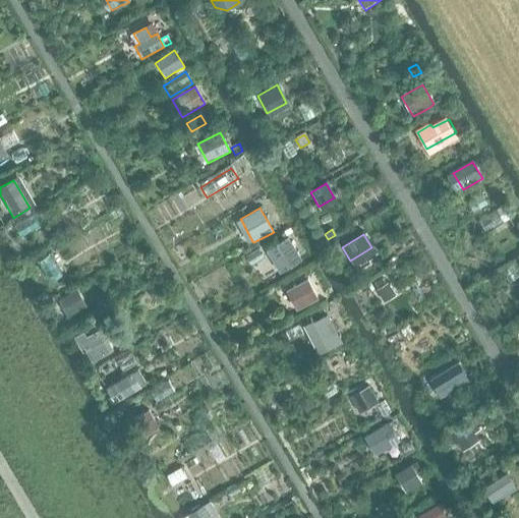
[(287,238),(265,252),(274,267),(279,264),(284,271),(301,260),(287,238)]
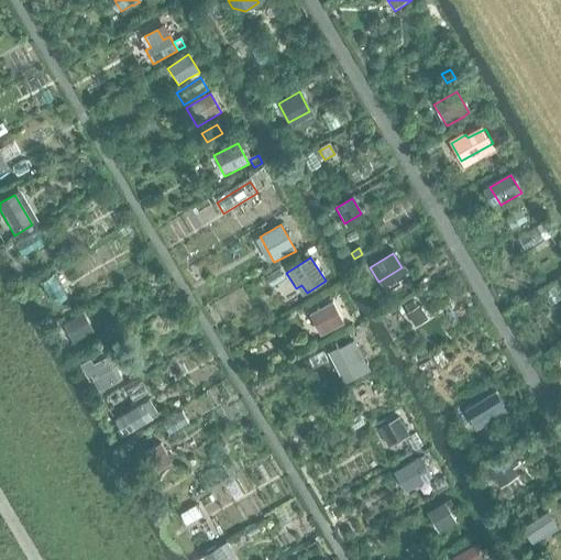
[(67,302),(53,280),(41,287),(54,309),(67,302)]
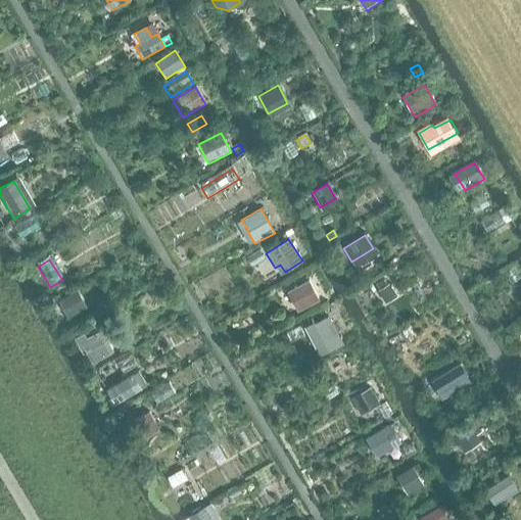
[(519,282),(513,272),(504,276),(511,287),(519,282)]
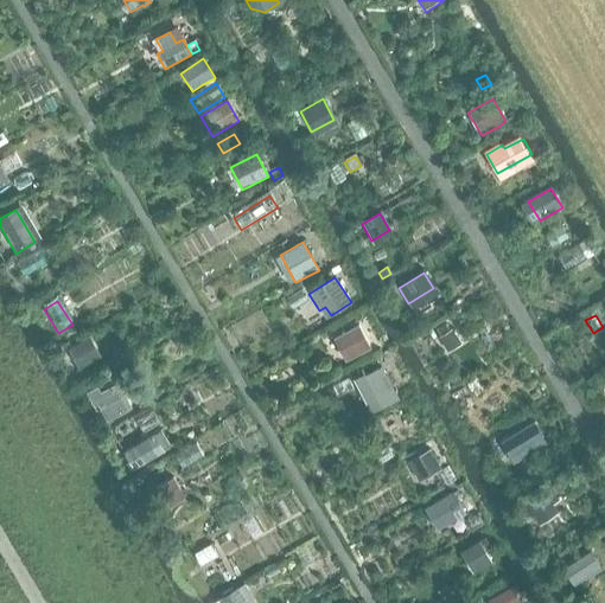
[(358,327),(332,340),(344,363),(370,350),(358,327)]
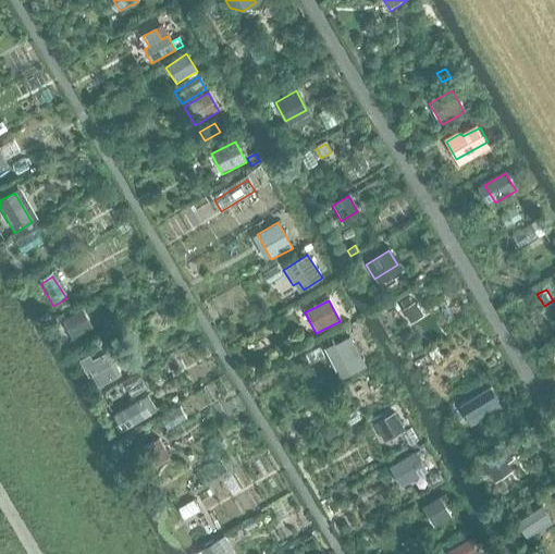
[(408,300),(401,305),(404,311),(403,311),(408,321),(419,314),(414,305),(411,306),(408,300)]
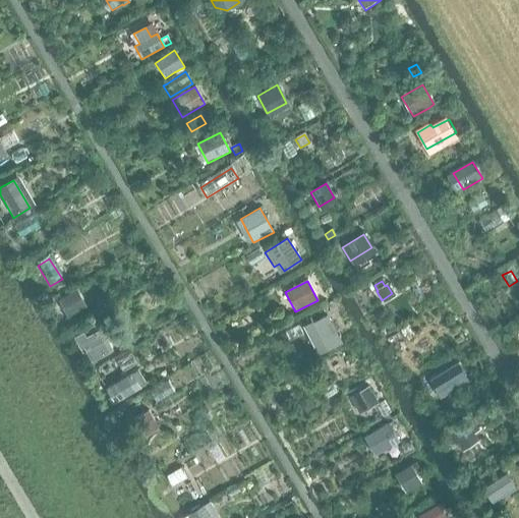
[(76,290),(57,301),(66,319),(87,307),(76,290)]
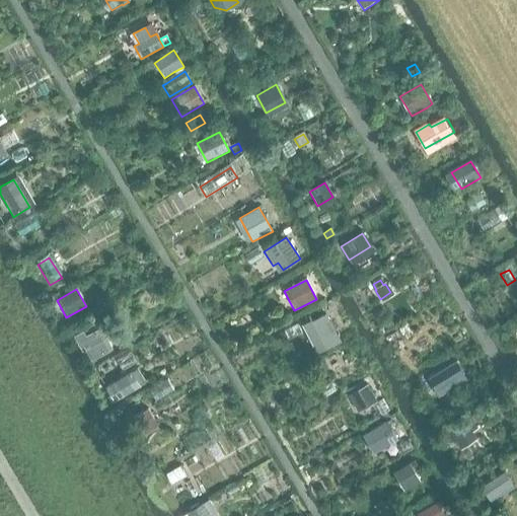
[(325,314),(301,327),(316,355),(341,342),(325,314)]
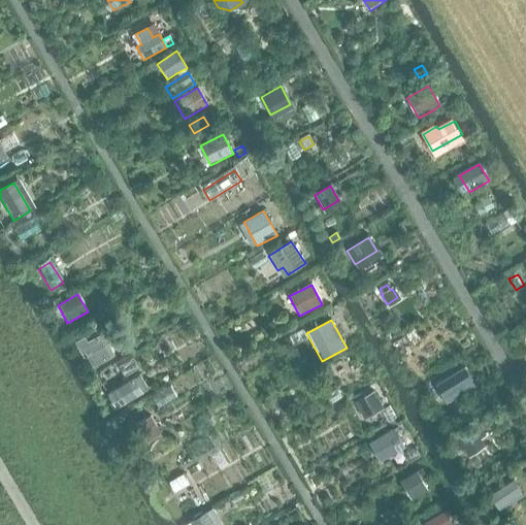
[(84,337),(74,343),(80,356),(85,354),(93,368),(114,356),(102,334),(87,342),(84,337)]
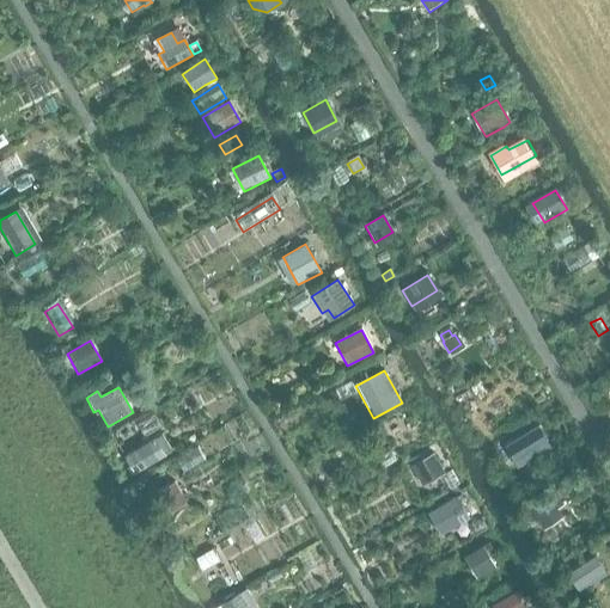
[(382,430),(394,453),(416,441),(404,418),(382,430)]
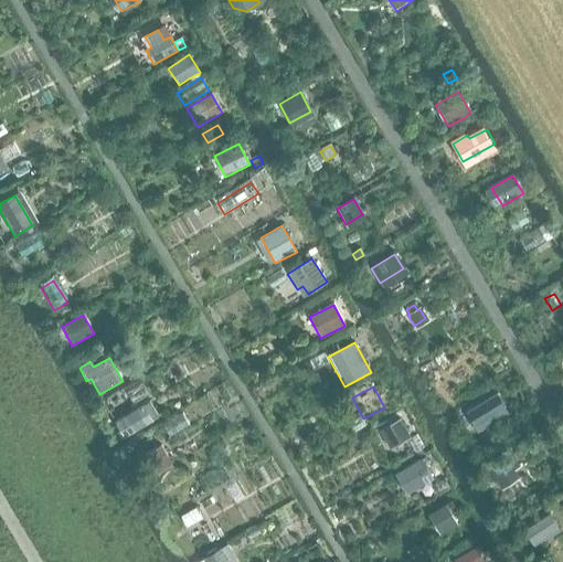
[(141,396),(137,389),(128,394),(131,401),(141,396)]
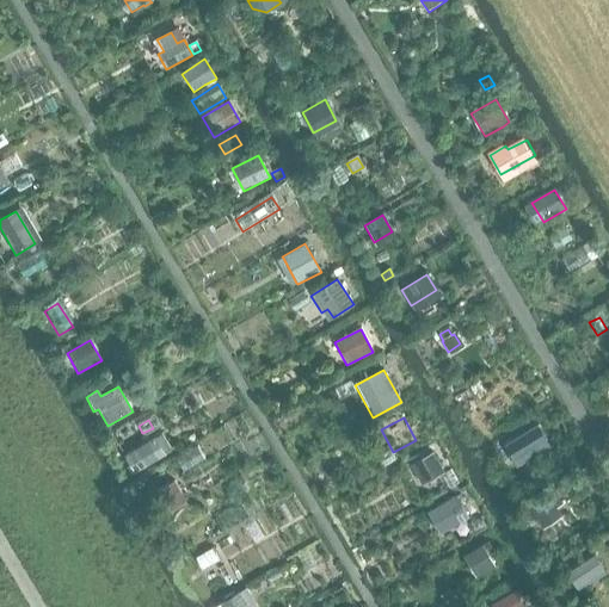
[(539,426),(504,447),(514,462),(548,441),(539,426)]
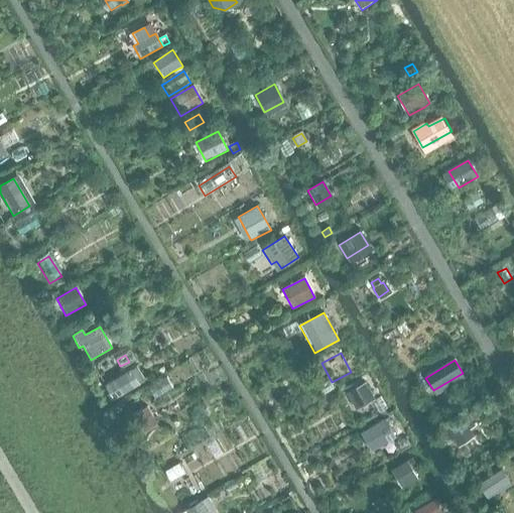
[(131,370),(105,385),(109,393),(106,395),(110,402),(113,400),(140,385),(131,370)]
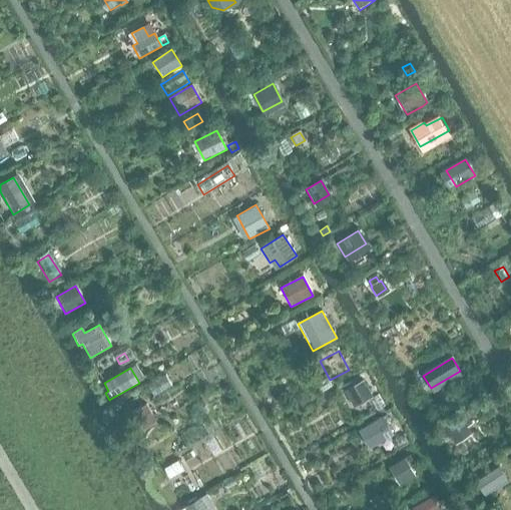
[(362,381),(344,392),(353,408),(372,398),(362,381)]
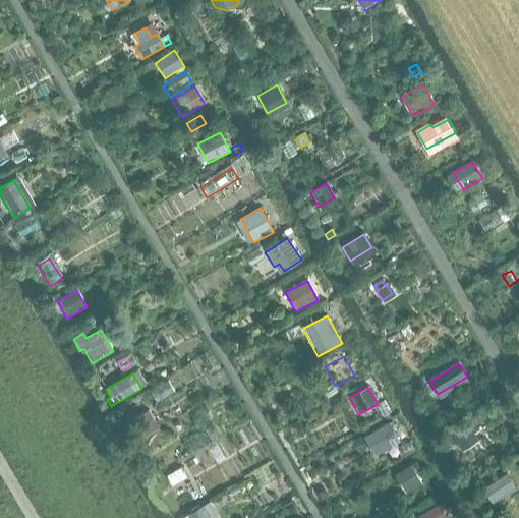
[(149,410),(121,425),(131,444),(159,428),(149,410)]
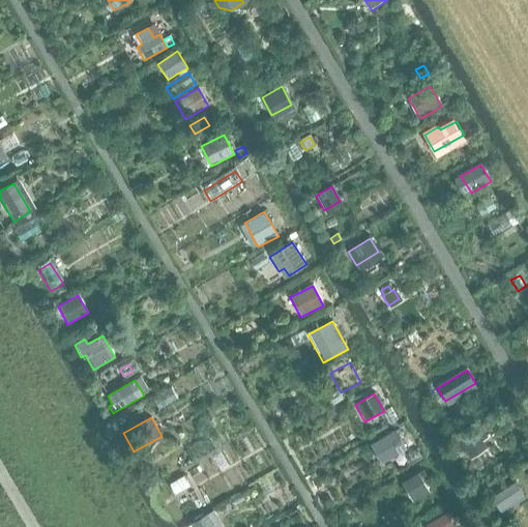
[(481,427),(460,441),(468,454),(484,442),(490,439),(481,427)]
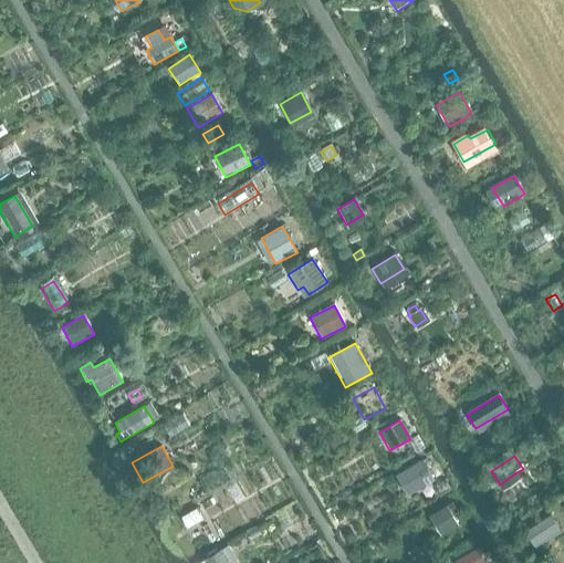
[(421,461),(401,472),(414,492),(432,481),(421,461)]
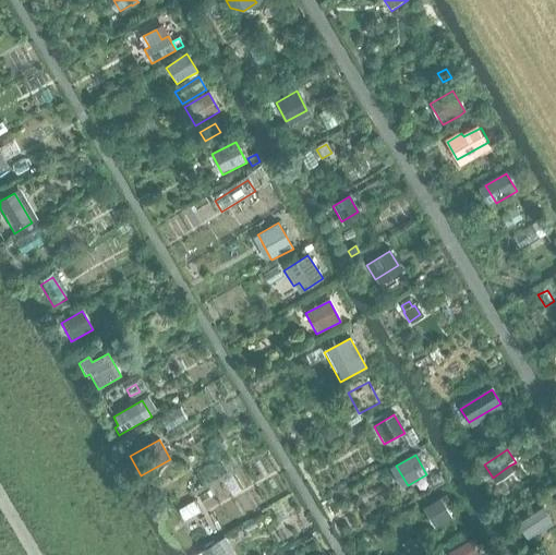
[(439,499),(425,507),(437,527),(451,519),(444,507),(449,504),(445,496),(439,499)]
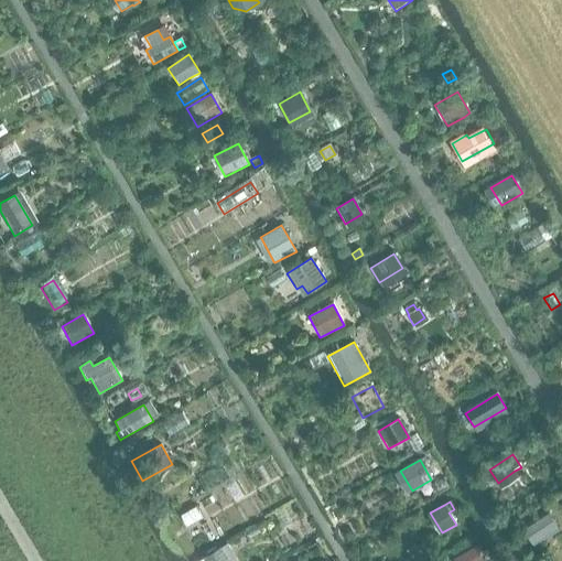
[(195,507),(180,515),(185,527),(201,519),(195,507)]
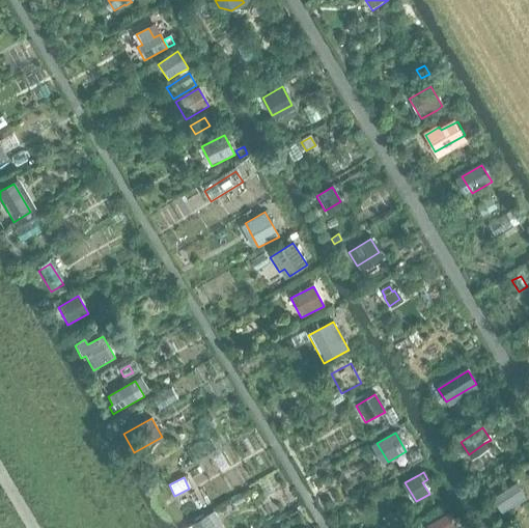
[(516,481),(492,496),(501,509),(524,496),(516,481)]
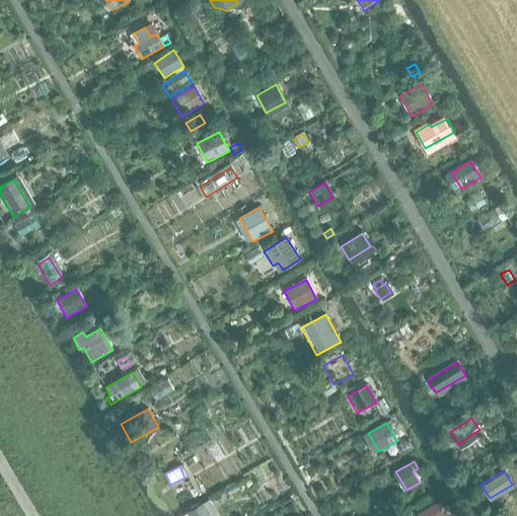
[(187,477),(169,488),(182,508),(199,498),(187,477)]
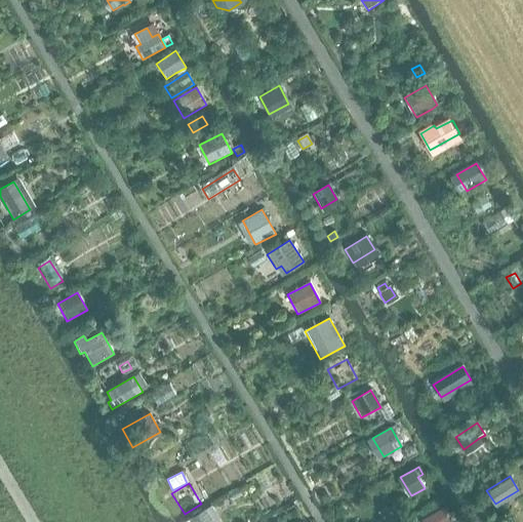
[(211,521),(204,509),(187,519),(188,521),(211,521)]
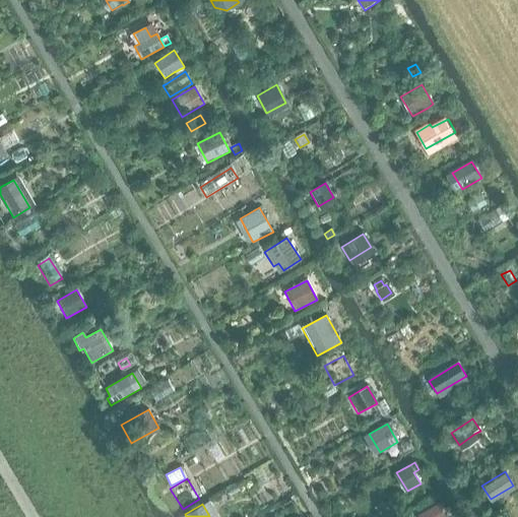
[(438,504),(416,515),(416,516),(445,516),(443,512),(438,505),(438,504)]
